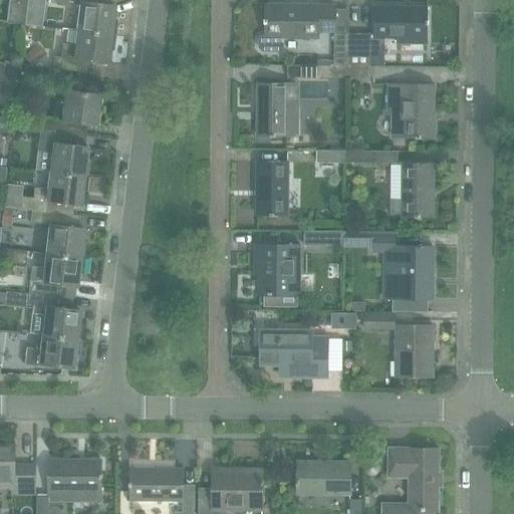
[(87,3),(87,0),(53,0),(53,1),(56,6),(64,7),(68,1),(79,3),(75,31),(109,35),(113,7),(87,3)]
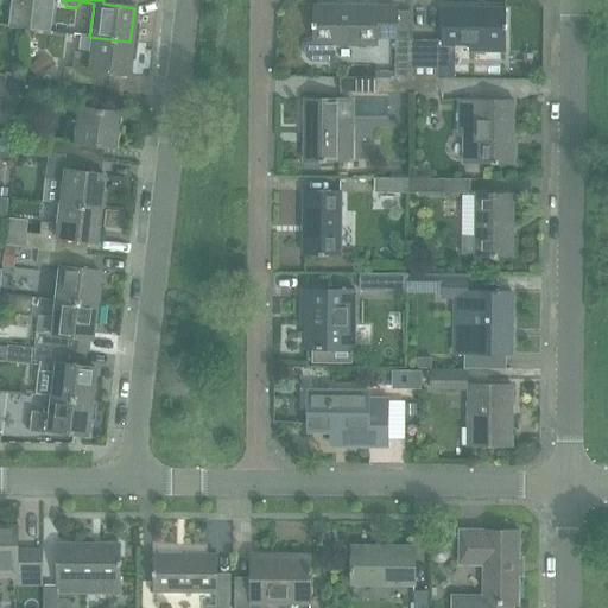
[(12,5),(8,26),(30,30),(32,7),(12,5)]
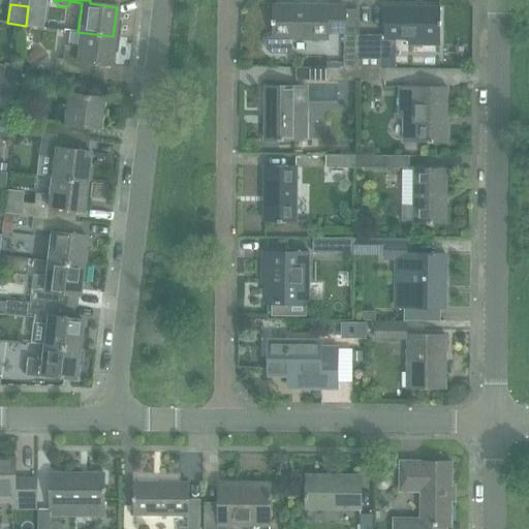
[(329,6),(274,5),(274,38),(271,38),(267,41),(267,50),(271,53),(291,53),(291,38),(328,38),(328,31),(345,31),(345,8),(329,8),(329,6)]
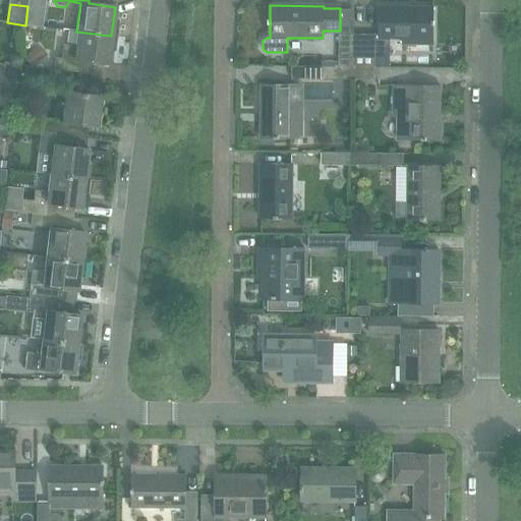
[(432,40),(432,7),(380,6),(380,39),(432,40)]
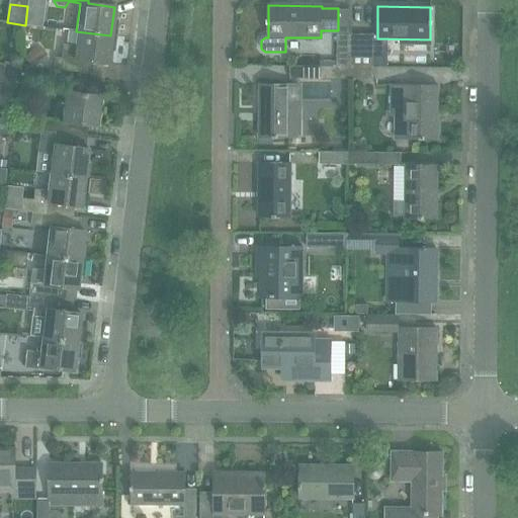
[(13,26),(11,38),(22,40),(24,28),(13,26)]
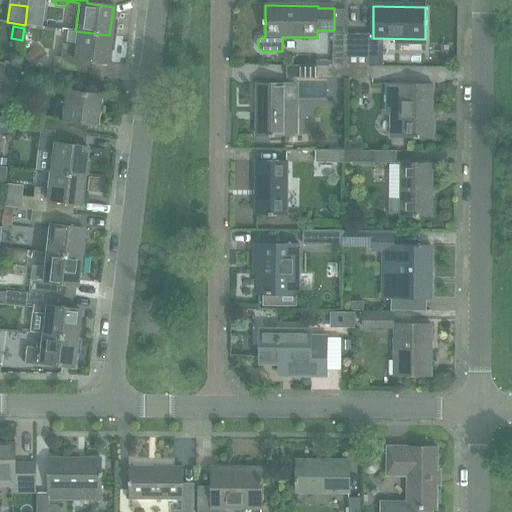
[(105,65),(109,35),(75,31),(73,45),(62,43),(60,57),(54,56),(52,70),(79,73),(80,61),(105,65)]
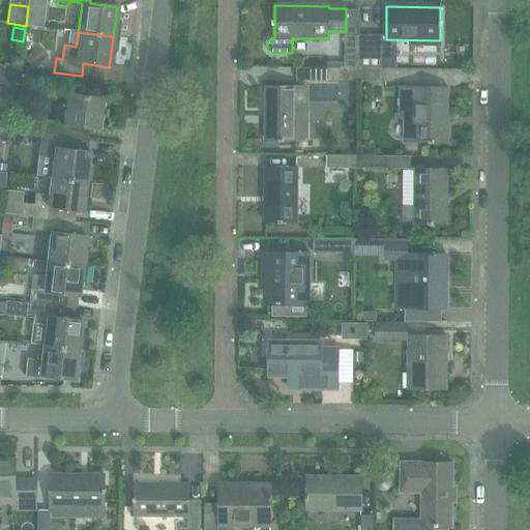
[(345,34),(345,68),(357,68),(357,34),(345,34)]
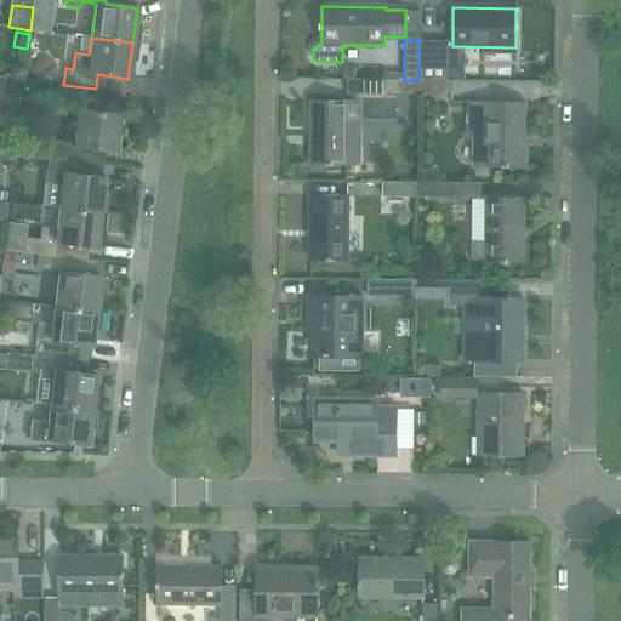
[(448,40),(419,40),(419,80),(446,80),(448,40)]
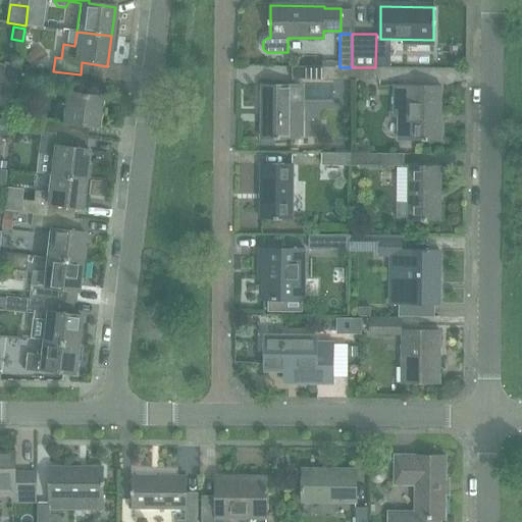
[(4,80),(19,81),(21,67),(5,66),(4,80)]
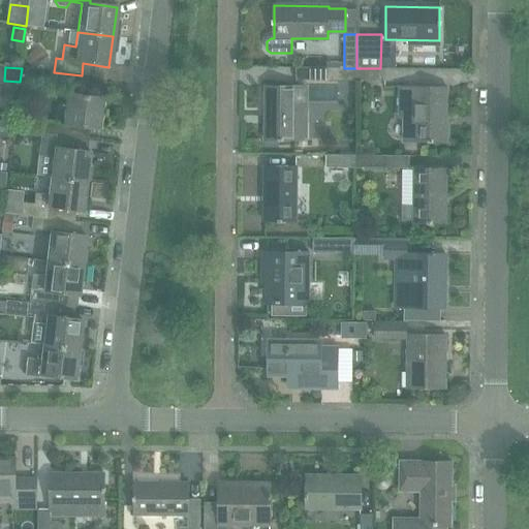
[(297,81),(328,81),(356,81),(356,68),(344,68),(328,67),(297,68),(297,81)]
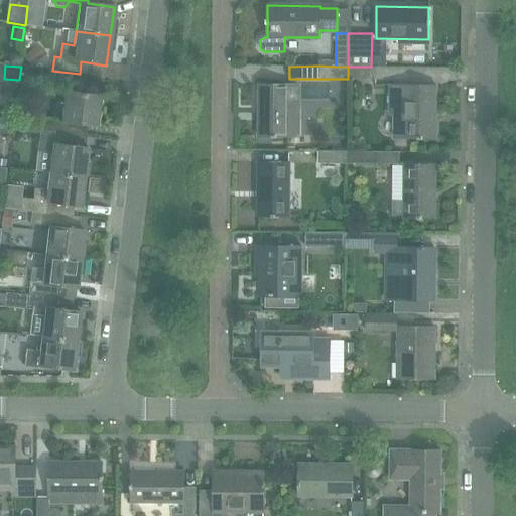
[(375,67),(371,67),(348,67),(348,79),(375,79),(375,67)]
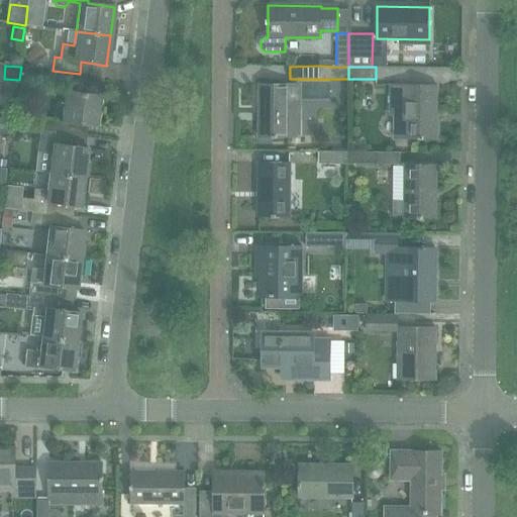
[(291,85),(280,85),(260,84),(259,136),(290,136),(291,85)]
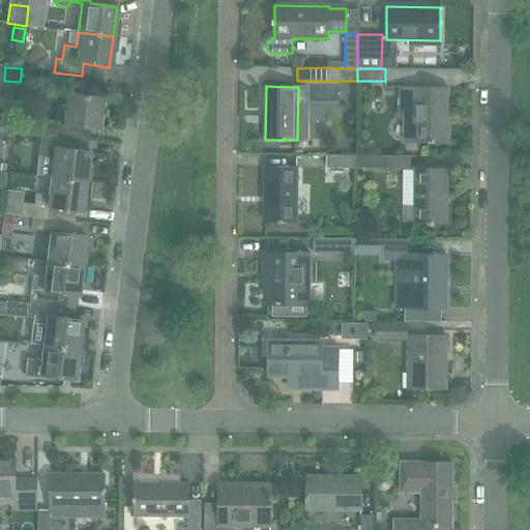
[(447,88),(427,88),(400,88),(399,119),(404,119),(404,142),(447,142),(447,88)]
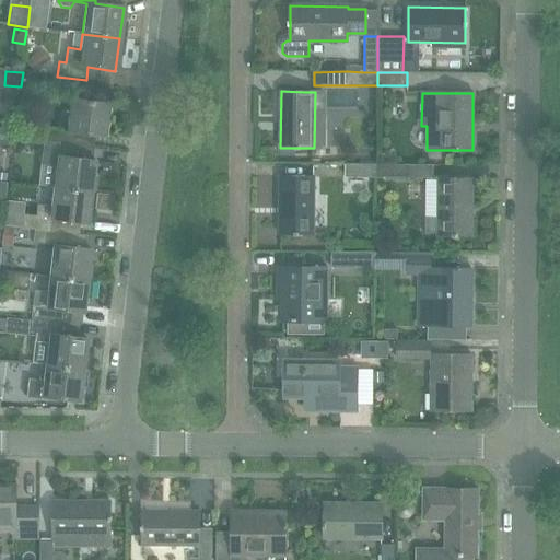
[(70,100),(68,119),(67,129),(45,127),(44,140),(90,146),(90,147),(92,147),(94,133),(104,135),(108,104),(70,100)]
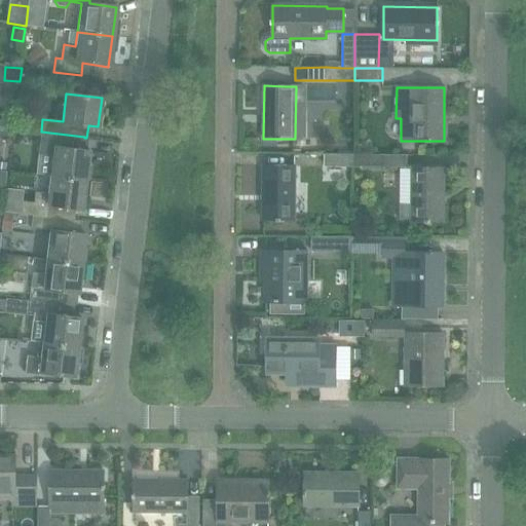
[(0,120),(0,135),(11,137),(12,129),(6,128),(2,128),(3,120),(0,120)]
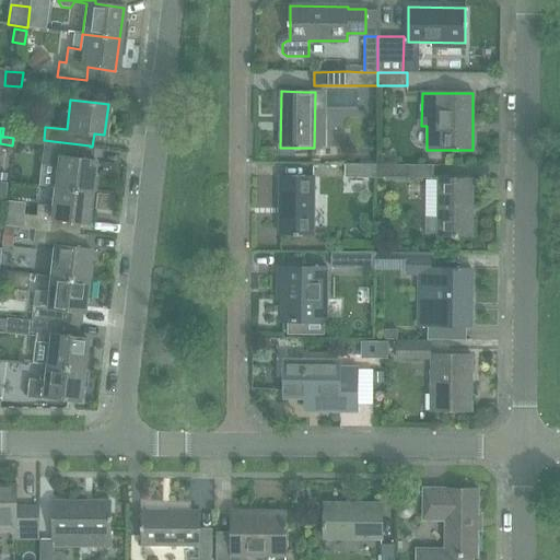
[(88,159),(90,147),(90,146),(44,140),(42,152),(41,164),(55,165),(53,185),(92,189),(95,160),(88,159)]
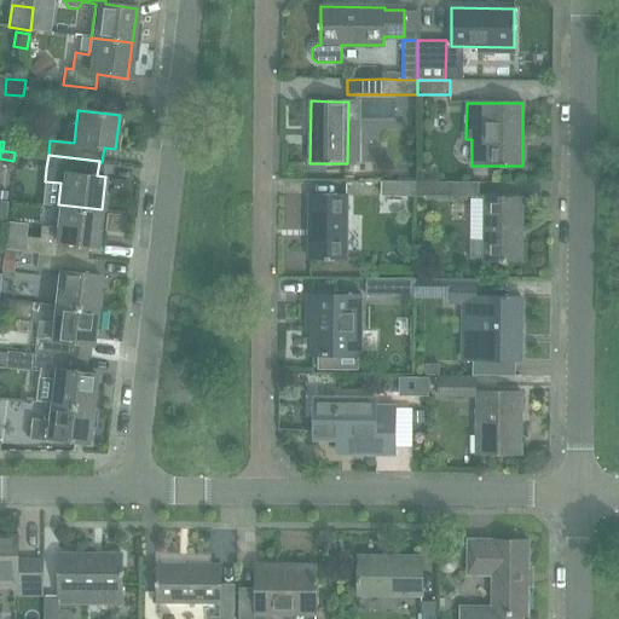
[(416,197),(416,181),(382,181),(382,197),(416,197)]
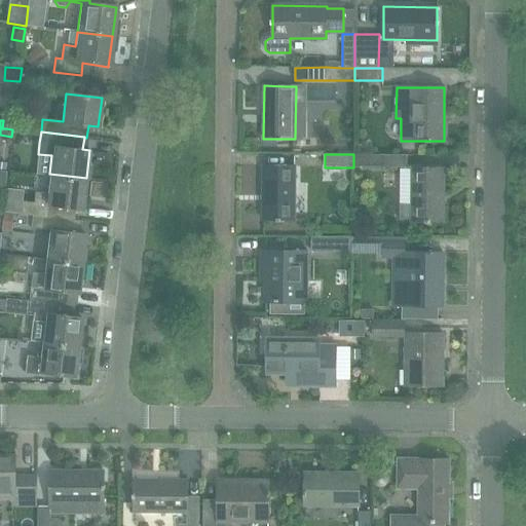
[(407,154),(383,154),(353,154),(353,167),(407,167),(407,154)]
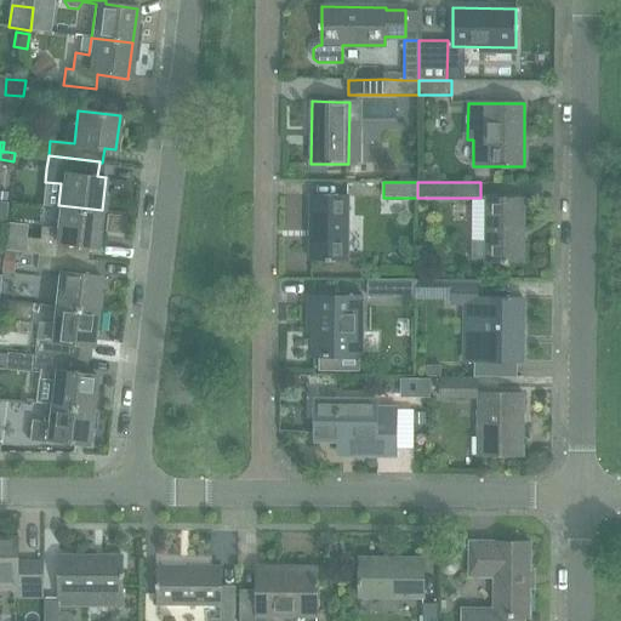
[(349,197),(335,197),(311,197),(311,260),(349,260),(349,197)]
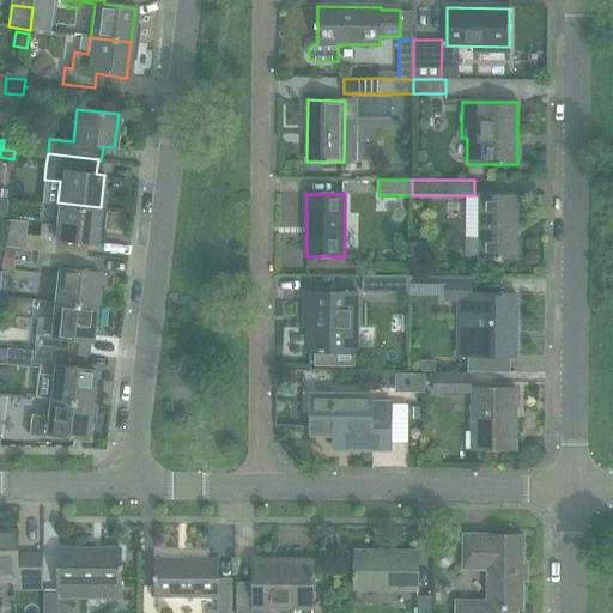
[(517,196),(493,195),(480,195),(480,238),(466,238),(466,256),(480,256),(480,259),(516,259),(517,196)]
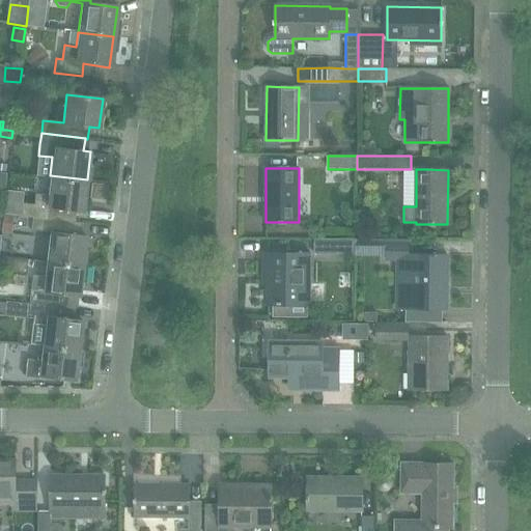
[(83,211),(87,179),(50,175),(47,195),(35,193),(34,204),(22,203),(21,215),(73,222),(75,210),(83,211)]
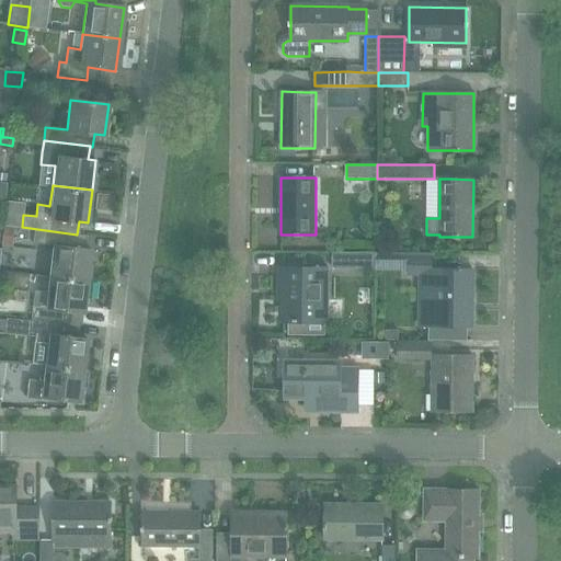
[(7,201),(3,225),(13,226),(22,227),(23,215),(24,203),(7,201)]
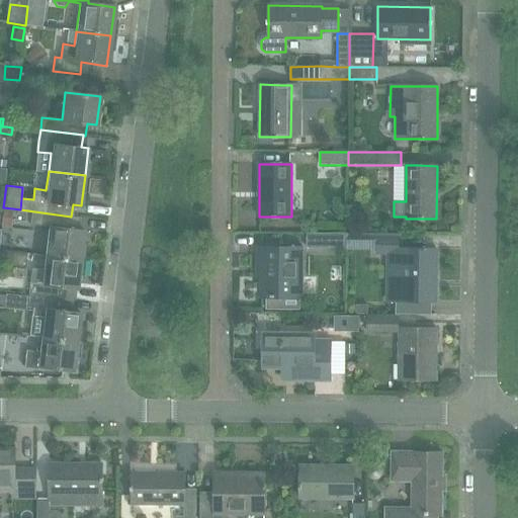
[(3,207),(1,225),(10,226),(12,208),(3,207)]
